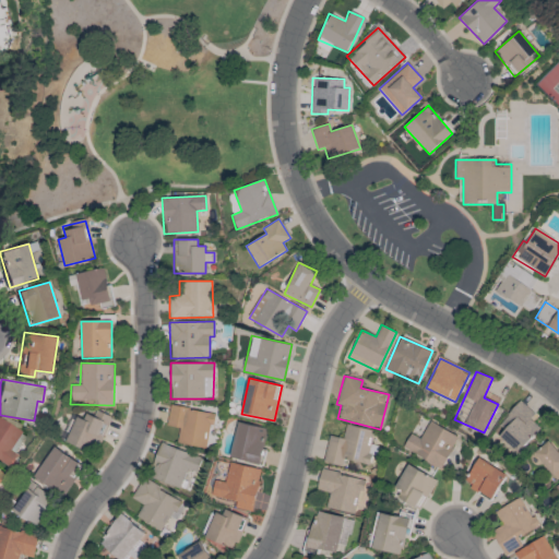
[(494,432),(516,453),(539,428),(530,419),(534,414),(522,403),(494,432)]
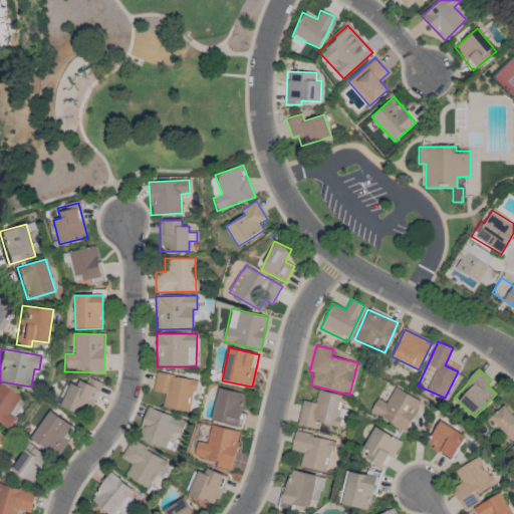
[(163,408),(191,412),(196,379),(156,372),(153,391),(165,393),(163,408)]
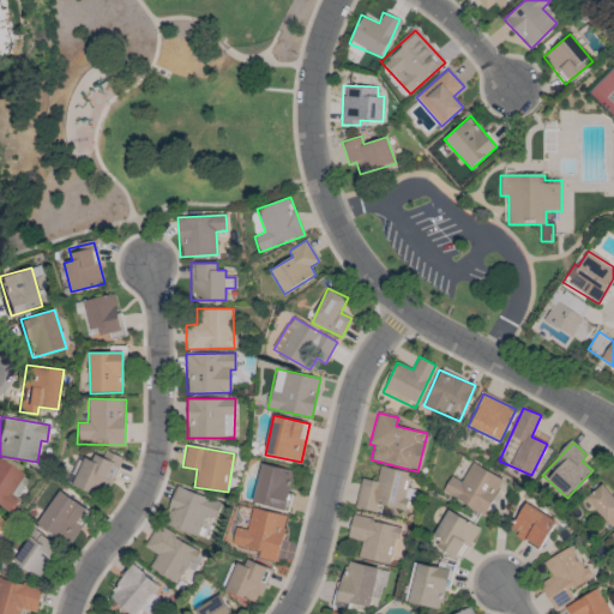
[(122,457),(106,451),(103,457),(95,453),(91,461),(83,458),(72,486),(104,499),(122,457)]
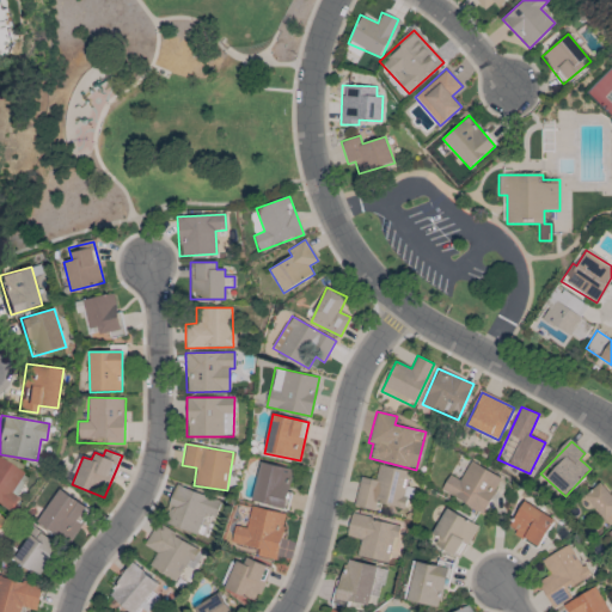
[(0,503),(11,510),(19,497),(16,495),(28,475),(0,459),(0,503)]
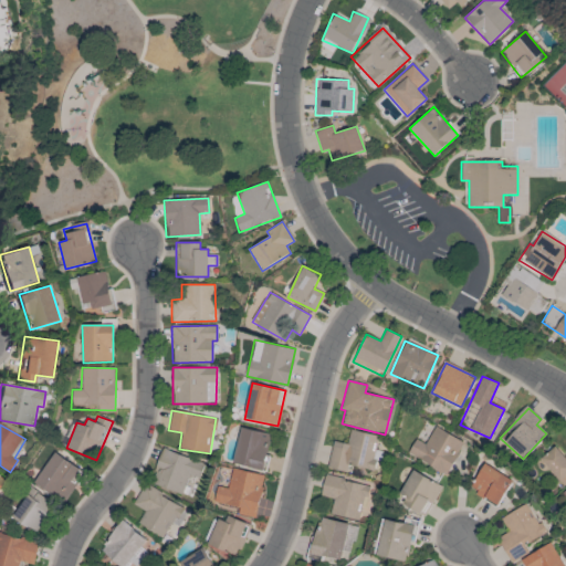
[(464,443),(435,427),(425,444),(416,439),(407,453),(446,475),(464,443)]
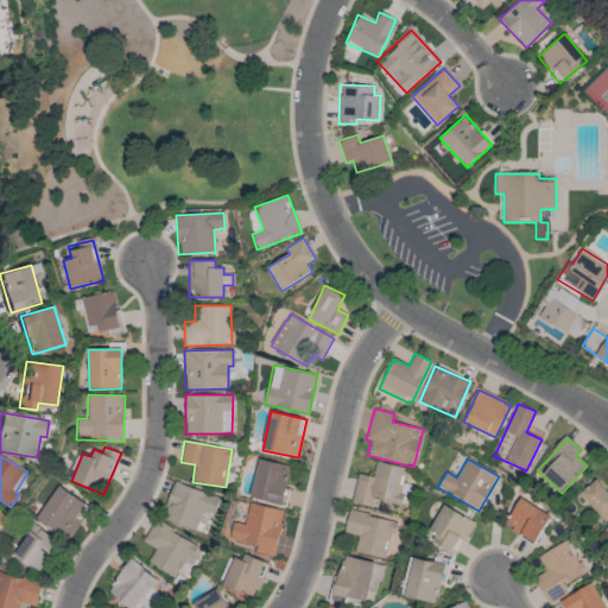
[(251,499),(283,505),(290,466),(258,460),(251,499)]
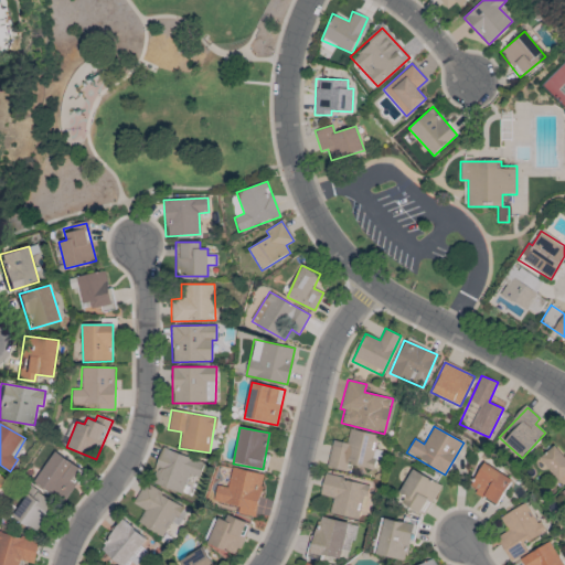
[(331,440),(327,467),(347,471),(348,465),(371,469),(377,435),(349,429),(347,443),(331,440)]
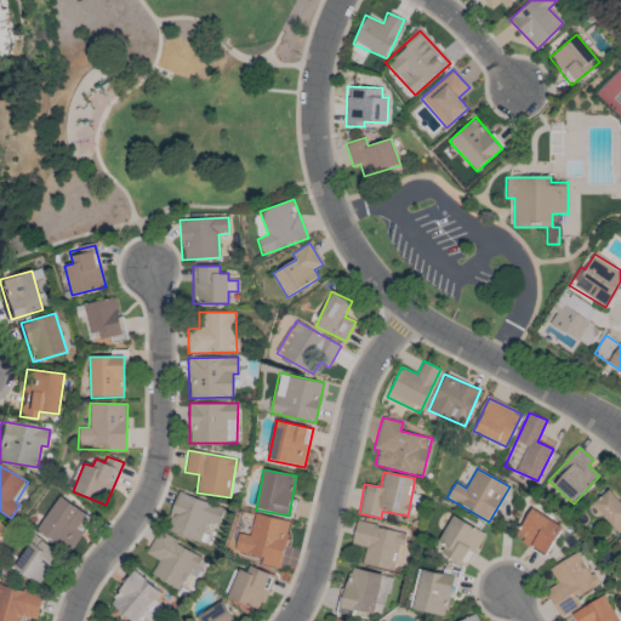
[(620,528),(620,497),(619,500),(609,489),(592,503),(616,533),(620,528)]
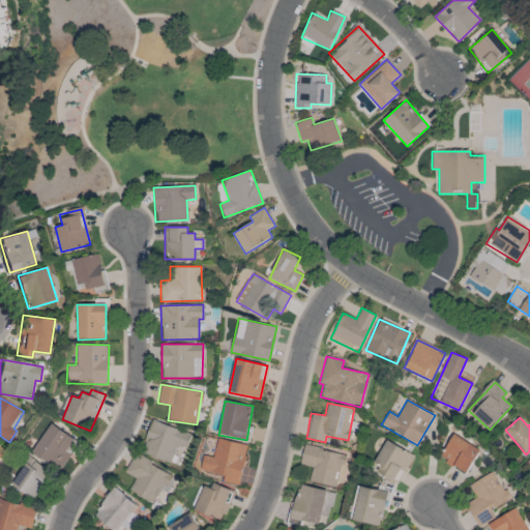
[(186,448),(192,434),(151,420),(141,452),(171,463),(177,445),(186,448)]
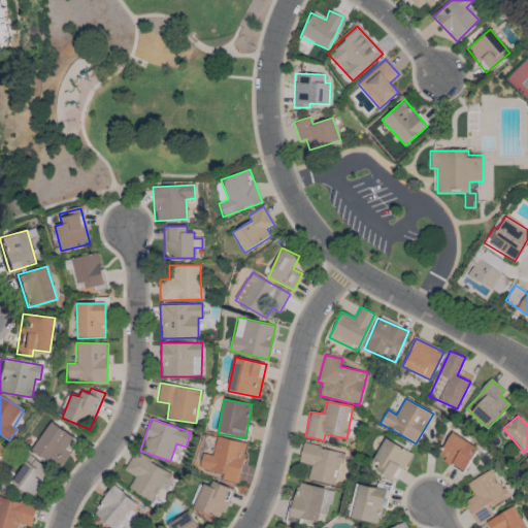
[(60,468),(78,438),(48,421),(31,451),(60,468)]
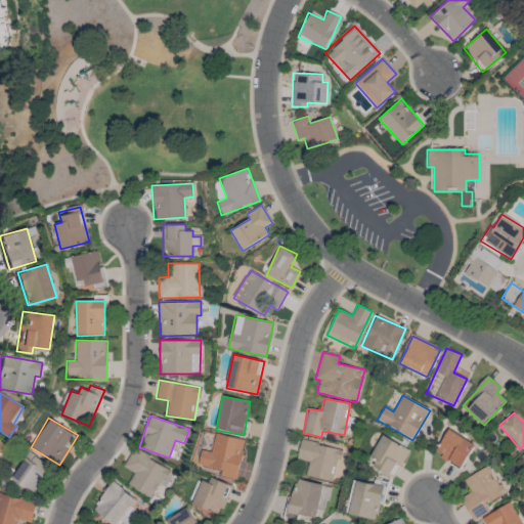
[(475,445),(449,429),(434,452),(461,469),(475,445)]
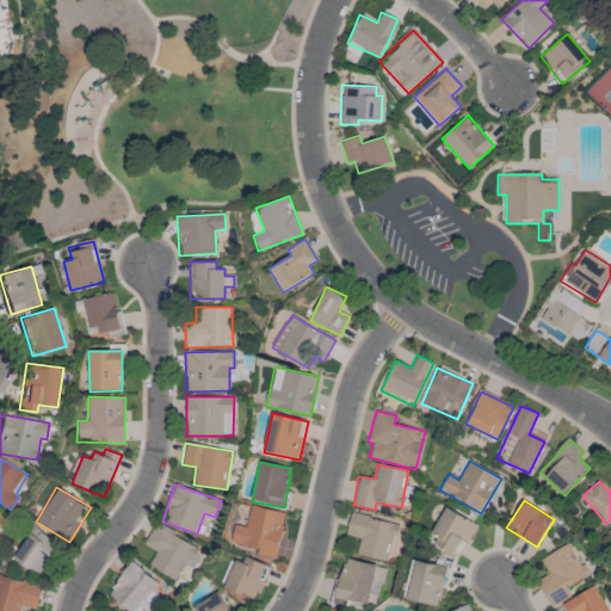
[(285,513),(250,505),(245,528),(234,525),(230,541),(258,548),(257,555),(276,560),(285,513)]
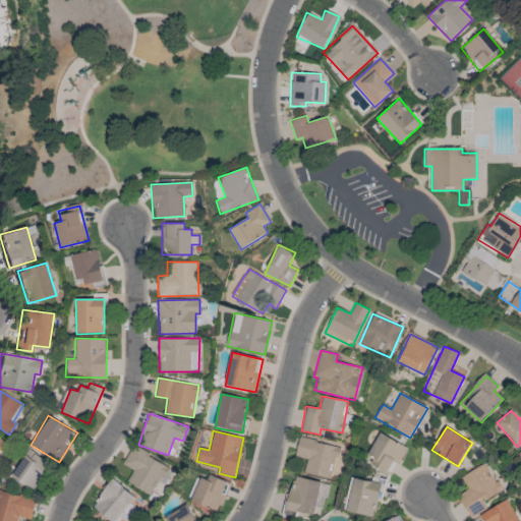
[(393,474),(406,446),(379,433),(366,463),(393,474)]
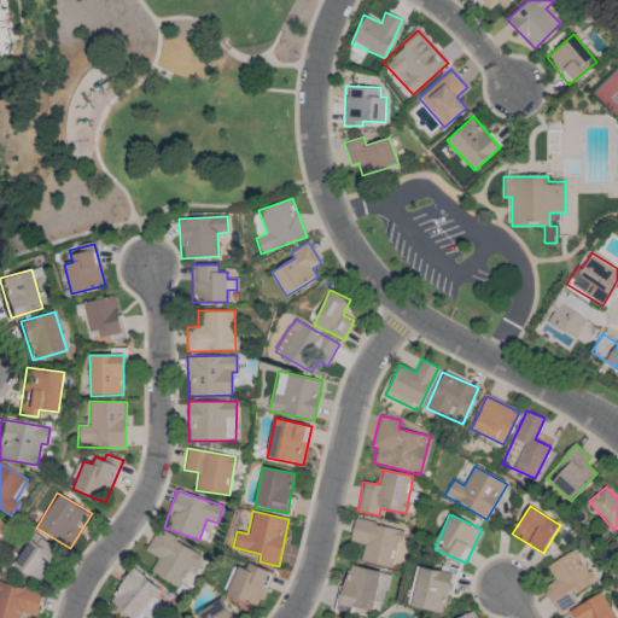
[(394,569),(402,530),(355,519),(349,542),(363,544),(360,561),(394,569)]
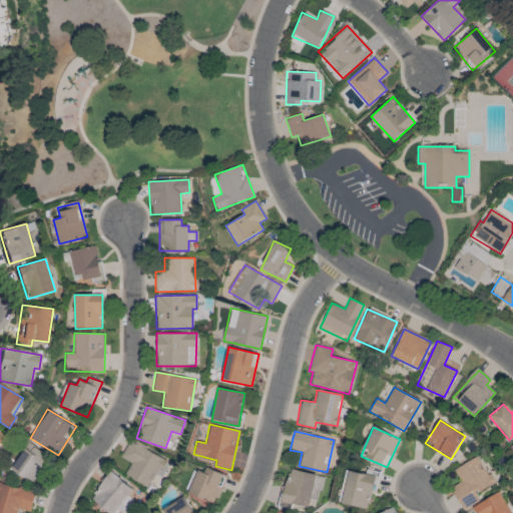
[(164,457),(129,440),(121,458),(130,462),(124,475),(149,488),(164,457)]
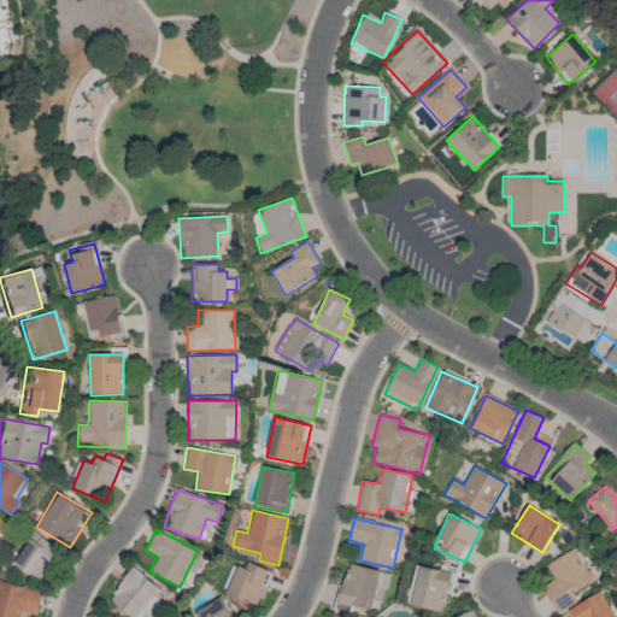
[(12,563),(37,581),(60,550),(34,533),(12,563)]
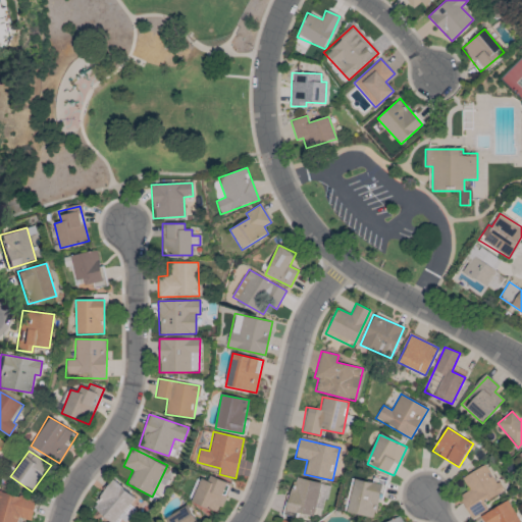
[(502,492),(486,464),(461,477),(469,493),(460,498),(471,519),(487,511),(483,503),(502,492)]
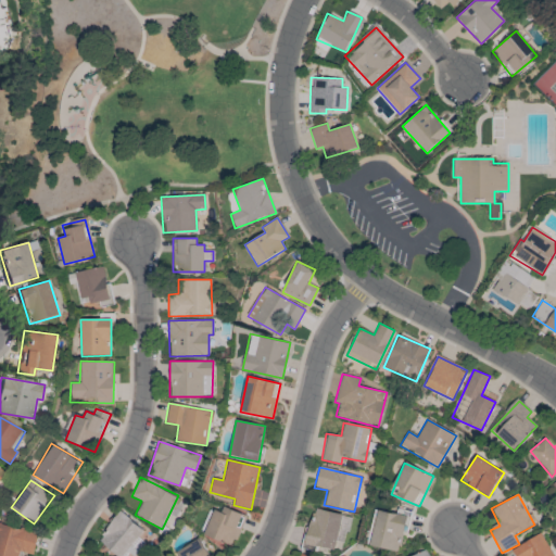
[(244,515),(223,507),(220,513),(209,508),(200,534),(234,546),(244,515)]
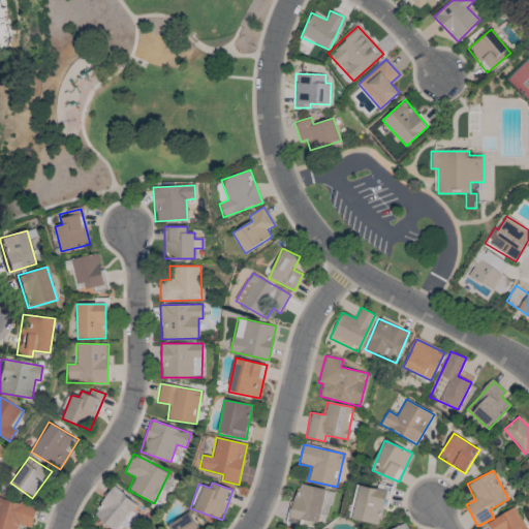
[(389,491),(359,485),(352,520),(382,525),(389,491)]
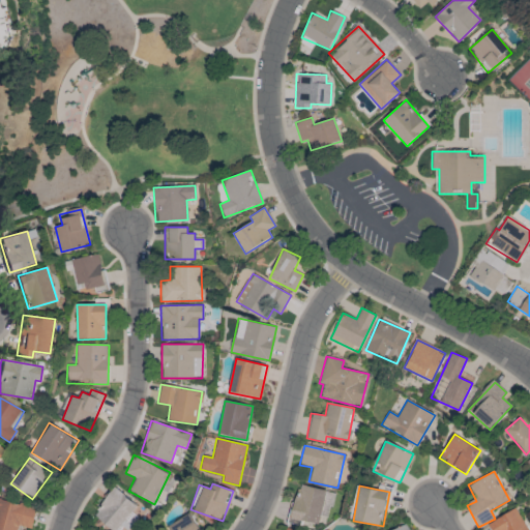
[(112,529),(117,529),(138,506),(115,488),(93,513),(112,529)]
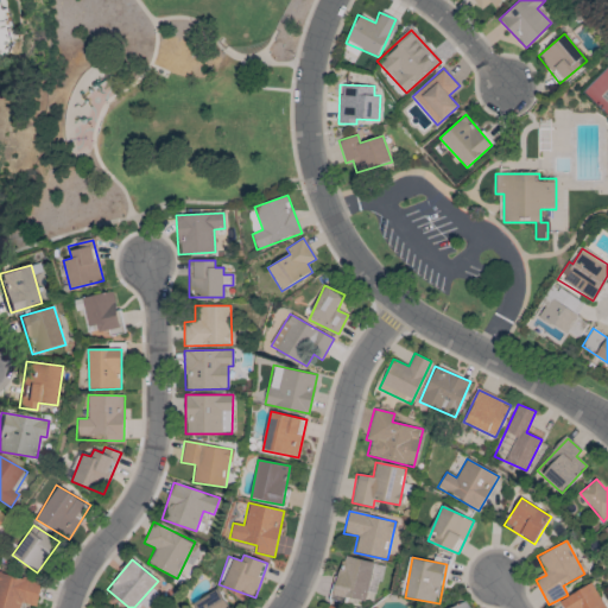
[(0,607),(19,607),(20,603),(36,607),(42,582),(0,571),(0,607)]
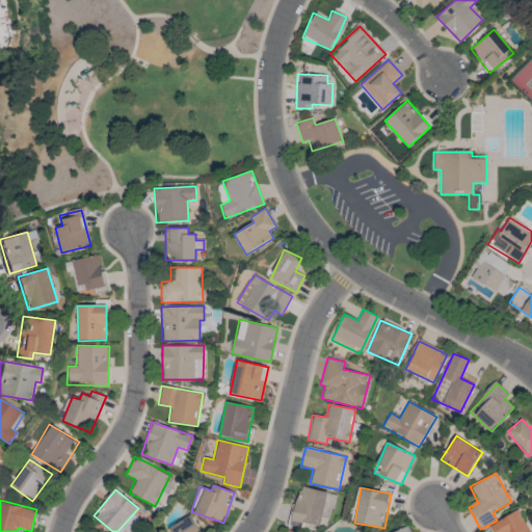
[(531,531),(517,509),(490,525),(495,531),(531,531)]
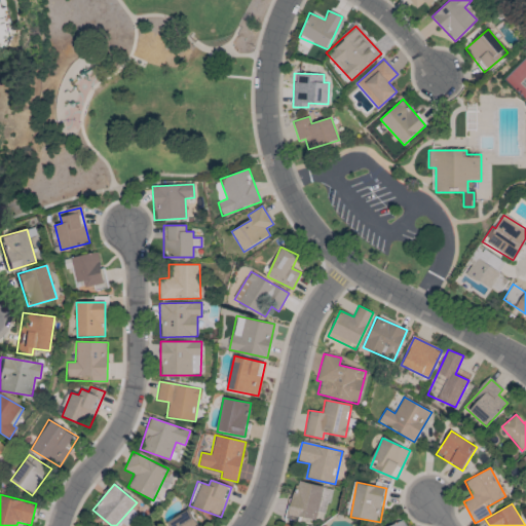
[(198,525),(188,509),(161,524),(161,525),(198,525)]
